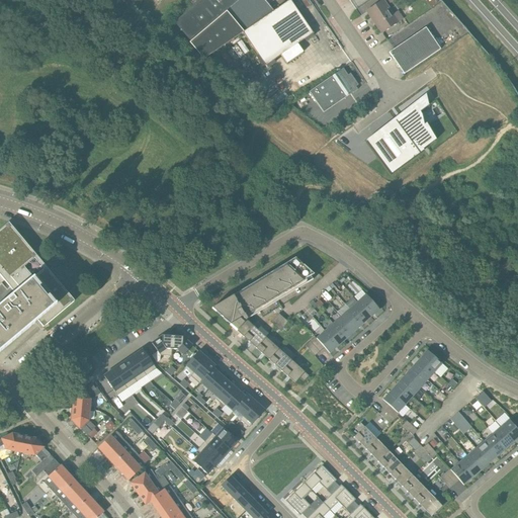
[(142,0),(122,0),(137,9),(142,0)]
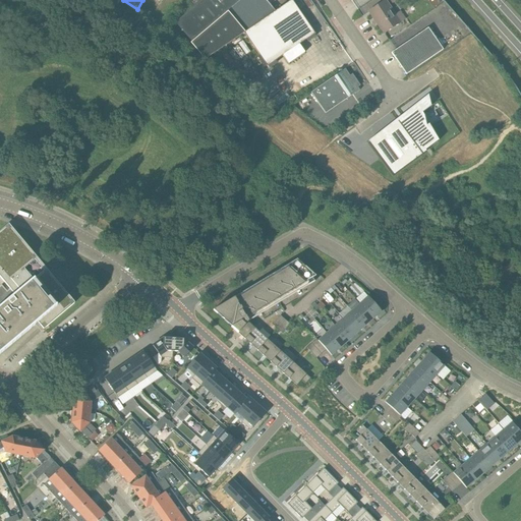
[(190,43),(205,60),(268,16),(253,0),(201,0),(175,22),(192,42),(190,43)]
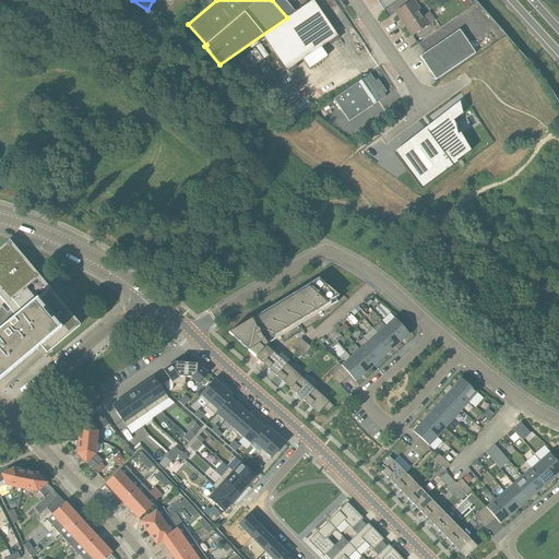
[(287,72),(304,60),(309,68),(328,56),(321,48),(339,36),(313,0),(287,18),(262,35),(287,72)]
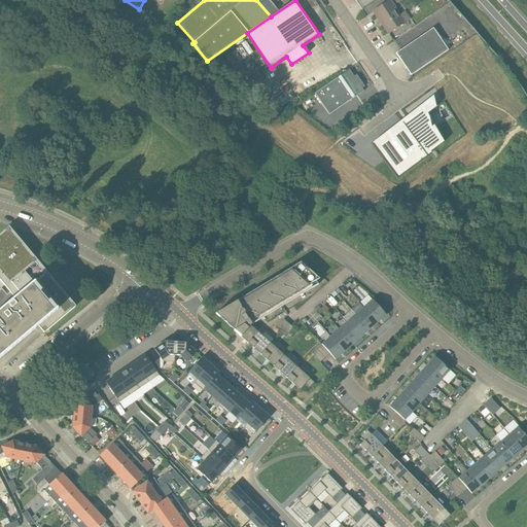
[(382,25),(388,34),(406,23),(390,0),(373,12),(378,19),(382,25)]
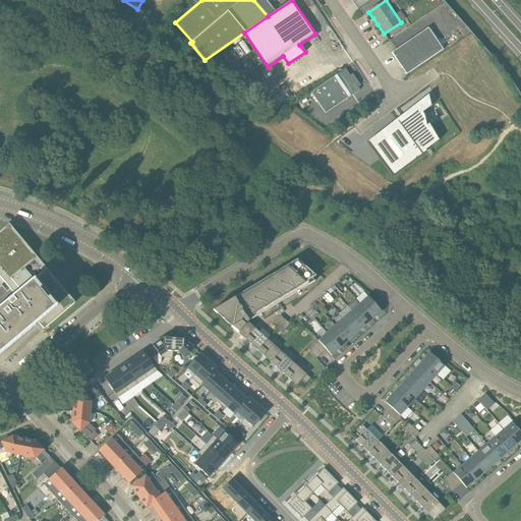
[(406,74),(443,50),(428,29),(392,53),(406,74)]
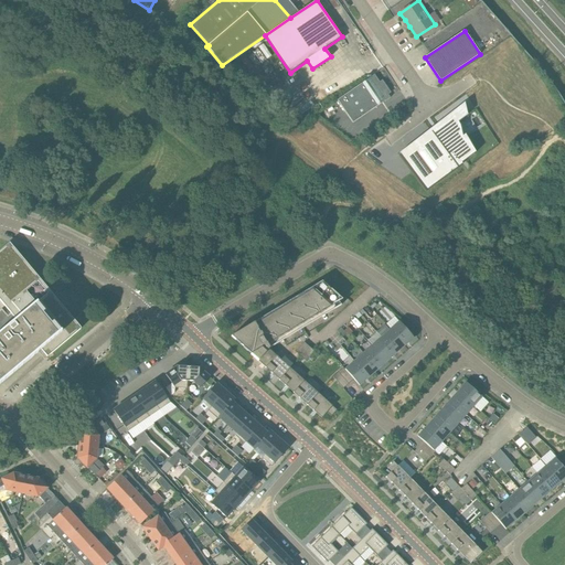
[(380,83),(374,76),(338,102),(353,124),(390,98),(385,91),(387,89),(382,81),(380,83)]
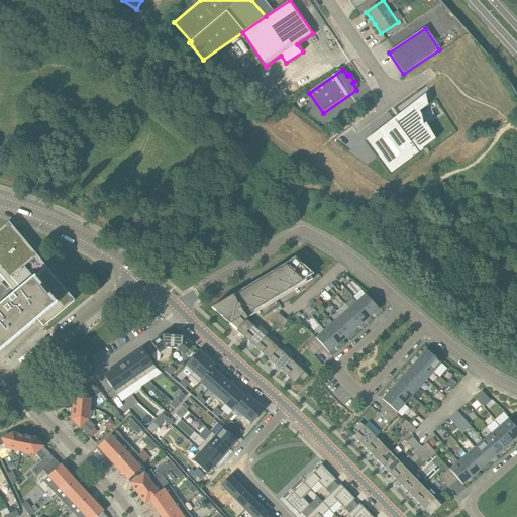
[(367,139),(366,140),(390,174),(423,150),(422,149),(435,139),(425,122),(423,124),(421,115),(419,112),(416,107),(403,116),(404,117),(396,123),(394,121),(368,140),(367,139)]
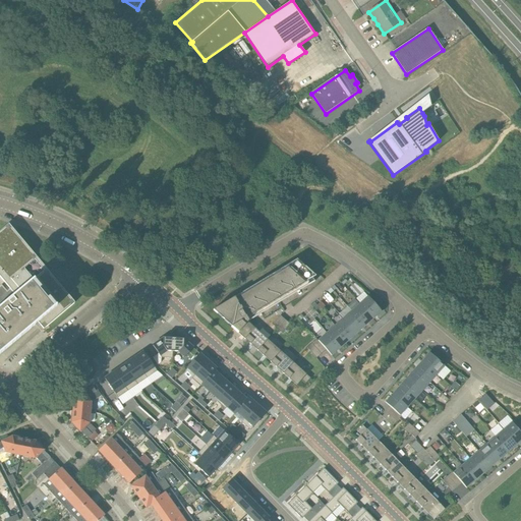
[(0,354),(38,324),(43,329),(44,329),(42,327),(71,302),(73,303),(73,302),(8,225),(7,226),(9,227),(0,234),(0,278),(4,283),(0,287),(0,354)]
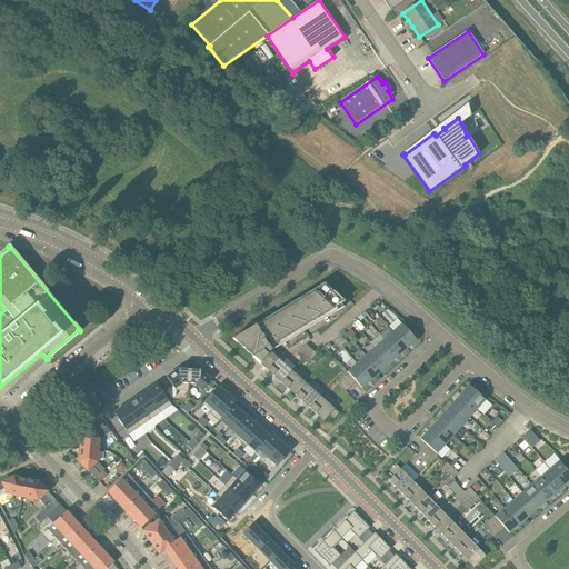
[(269,317),(232,339),(252,357),(252,358),(260,365),(260,363),(267,370),(278,358),(271,351),(286,342),(337,312),(343,308),(343,307),(341,303),(345,302),(345,301),(325,283),(269,317)]
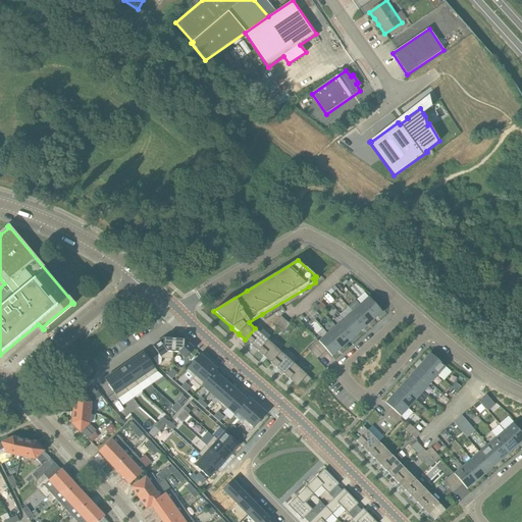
[(369,297),(360,305),(374,320),(377,317),(378,317),(384,312),(377,304),(376,305),(369,297)]
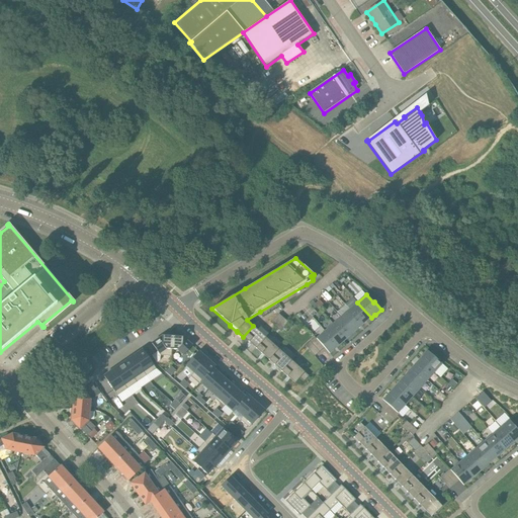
[(371,318),(357,303),(349,310),(363,325),(371,318)]
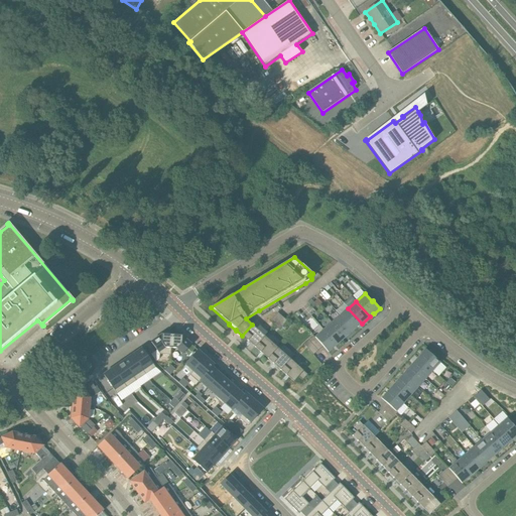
[(362,324),(348,308),(340,315),(353,331),(362,324)]
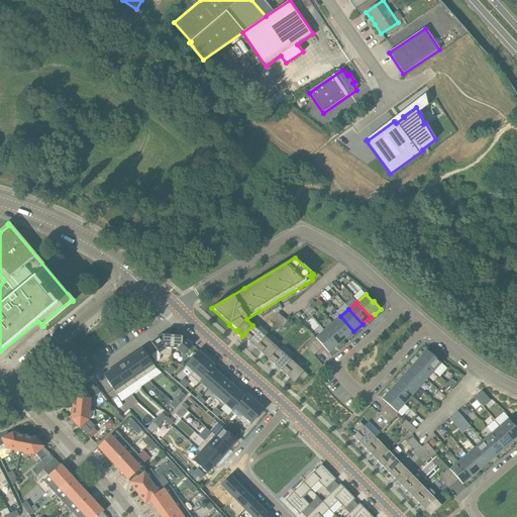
[(283,317),(279,313),(271,322),(275,326),(283,317)]
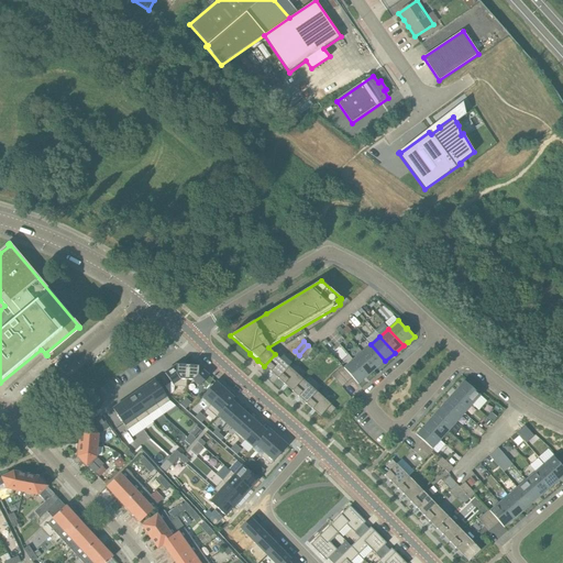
[(385,361),(371,344),(362,352),(376,368),(385,361)]
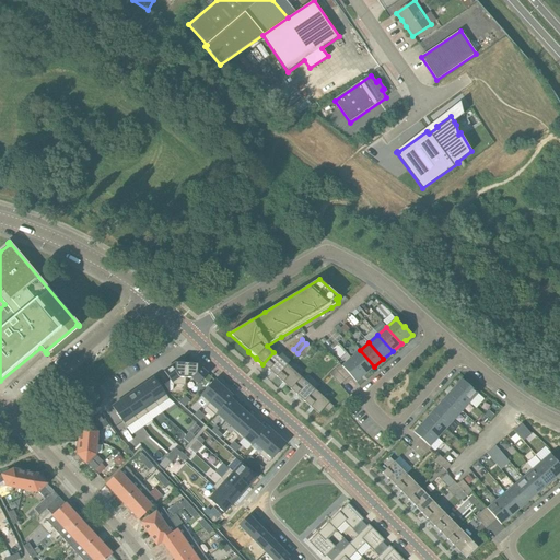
[(306,343),(298,353),(303,359),(312,349),(306,343)]
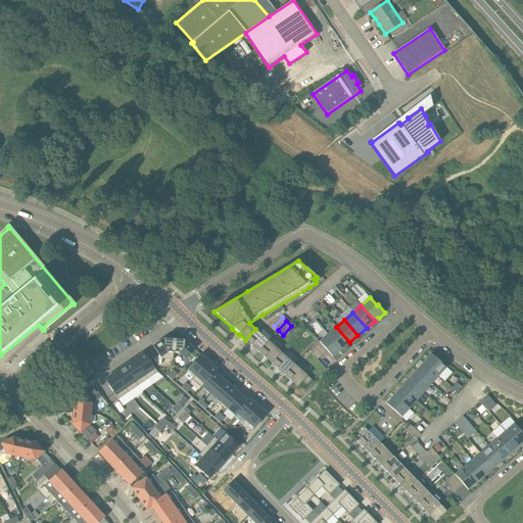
[(349,342),(336,327),(328,334),(341,349),(349,342)]
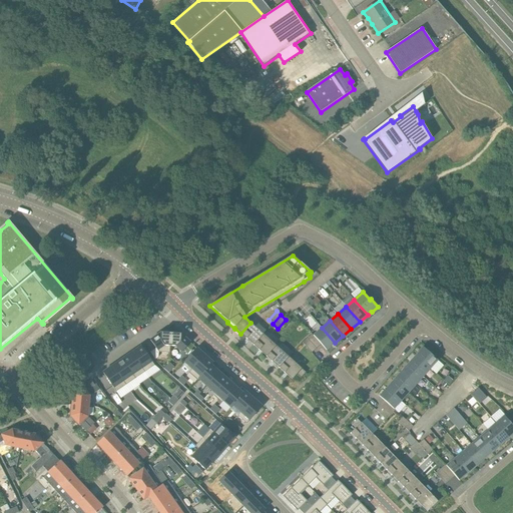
[(264,335),(250,323),(240,334),(246,339),(253,345),(264,335)]
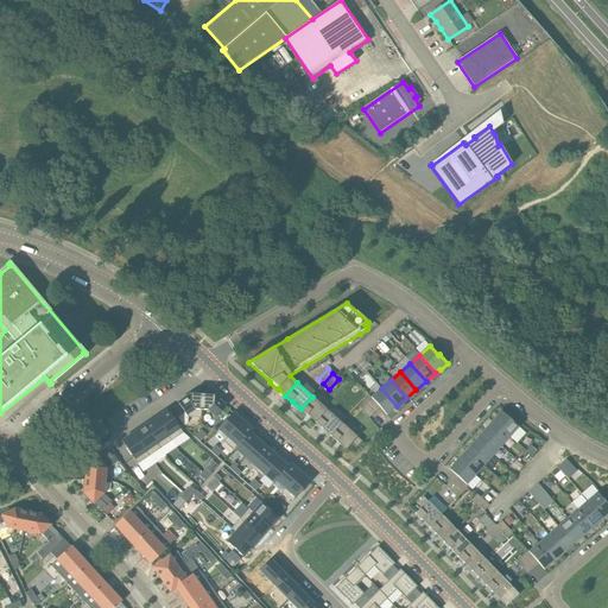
[(397,406),(381,388),(371,398),(380,409),(387,416),(397,406)]
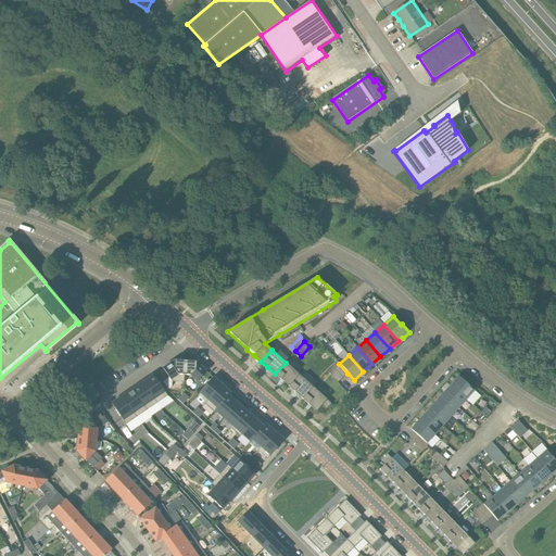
[(169,378),(163,382),(168,390),(172,387),(172,382),(184,382),(185,376),(186,362),(175,361),(163,369),(169,378)]
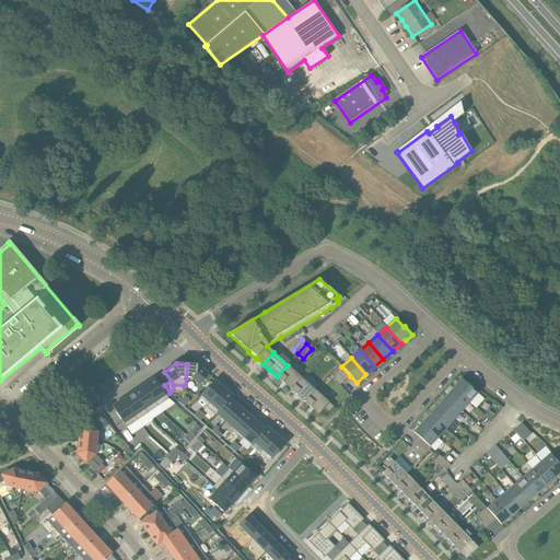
[(187,364),(186,378),(193,378),(199,384),(208,374),(197,365),(197,364),(187,364)]
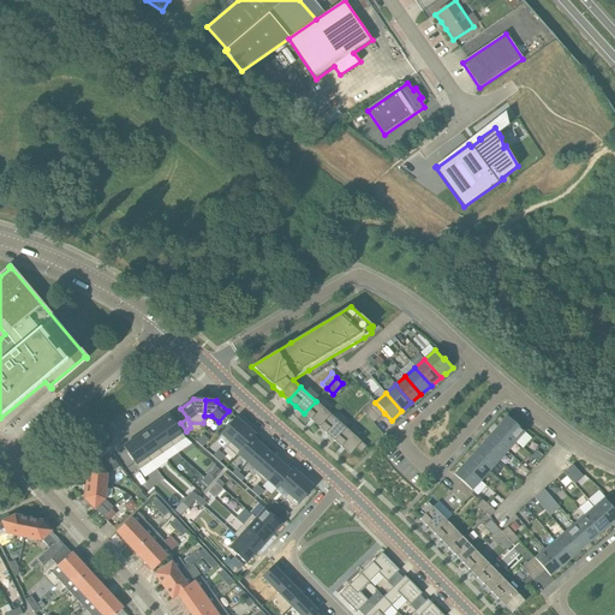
[(368,406),(380,418),(384,413),(375,402),(374,400),(368,406)]
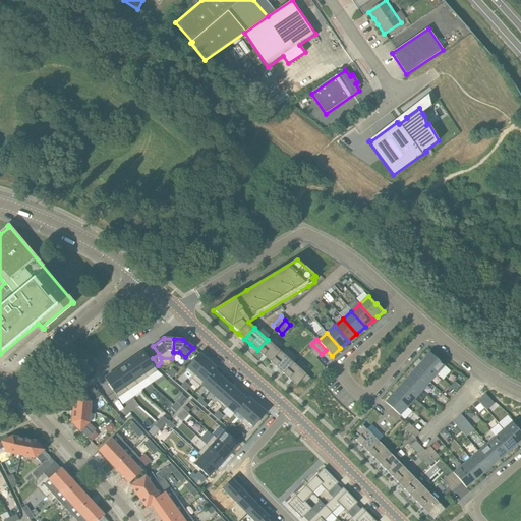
[(271,362),(280,351),(268,340),(257,350),(257,351),(264,356),(271,362)]
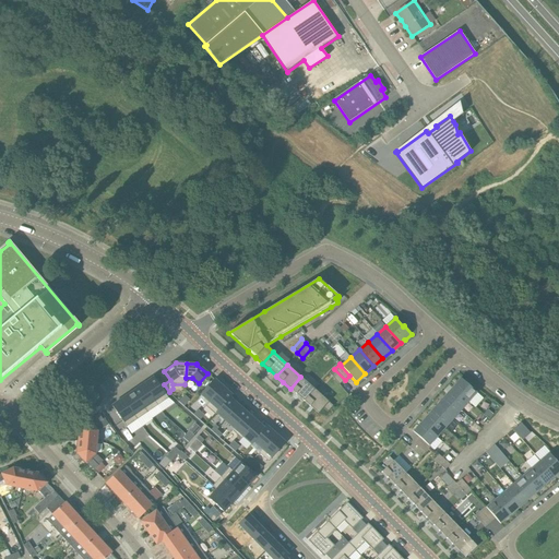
[(340,384),(345,380),(334,369),(330,373),(340,384)]
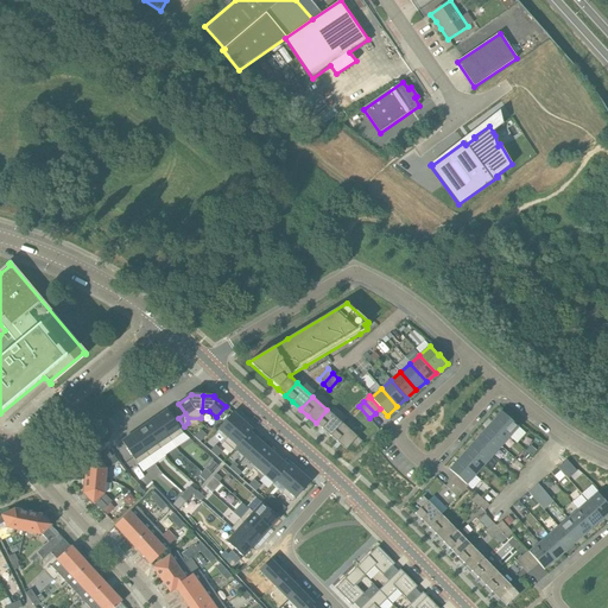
[(492,422),(510,437),(519,428),(510,419),(512,417),(502,409),(495,417),(495,418),(492,422)]
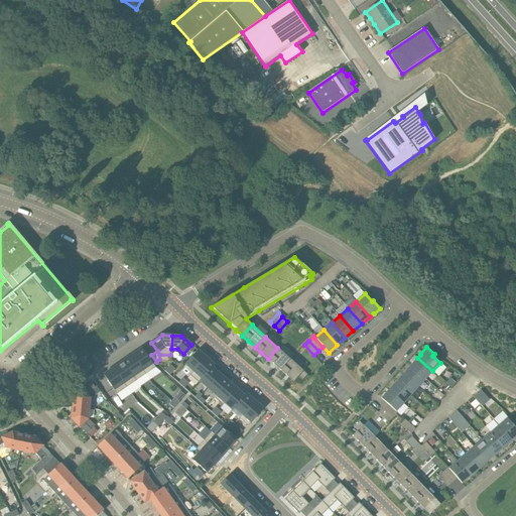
[(277,348),(268,359),(273,364),(274,364),(280,370),(290,359),(277,348)]
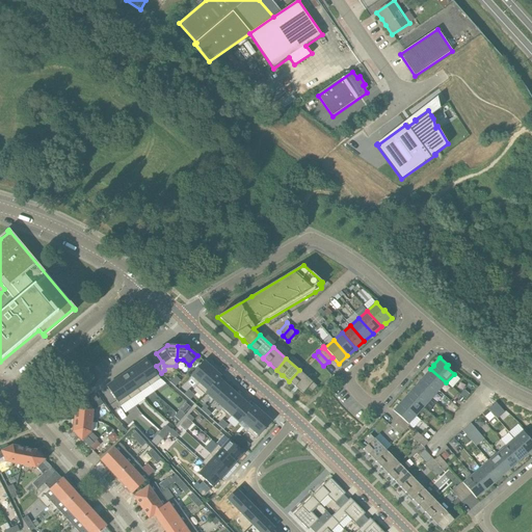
[(147,360),(137,366),(151,386),(160,379),(147,360)]
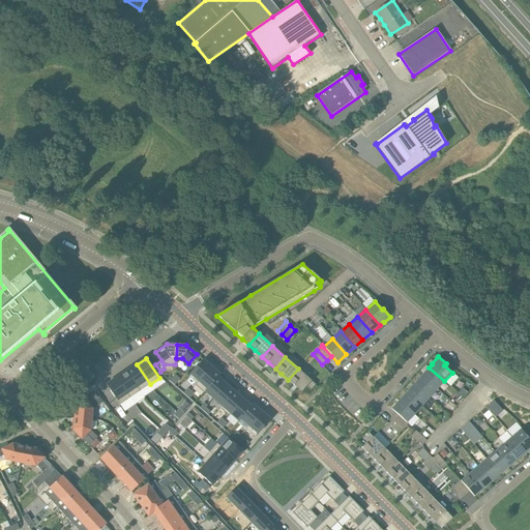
[(203,360),(190,374),(199,381),(199,382),(211,367),(203,360)]
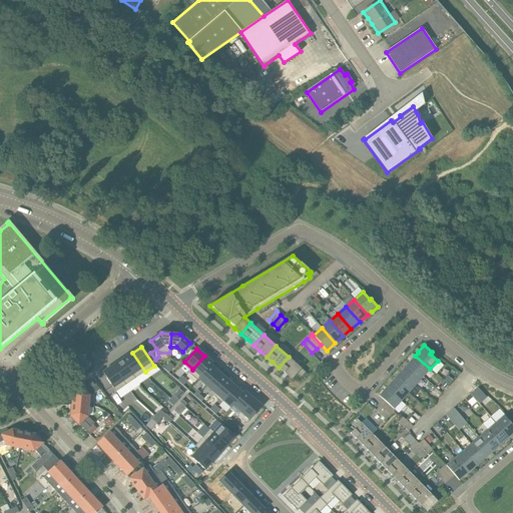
[(132,353),(122,360),(135,379),(145,372),(132,353)]
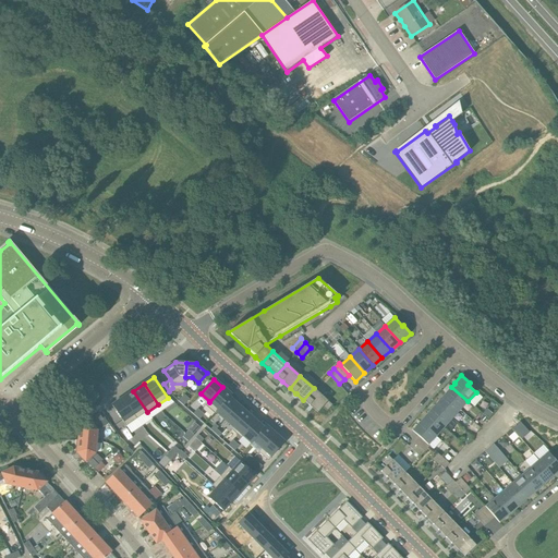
[(209,401),(206,405),(215,414),(217,412),(216,412),(229,397),(230,398),(232,396),(222,387),(209,402),(209,401)]
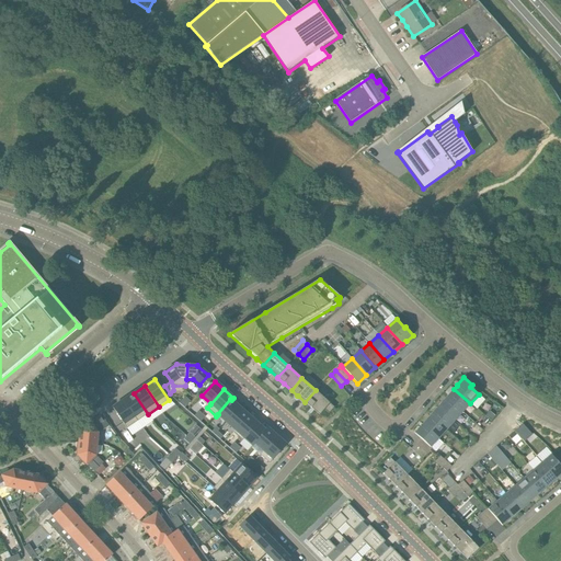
[(446,398),(462,412),(470,403),(454,389),(446,398)]
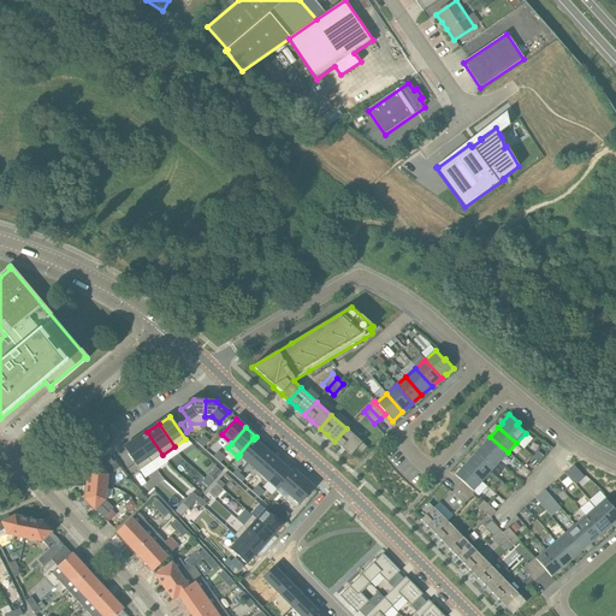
[(347,428),(335,442),(342,448),(351,456),(356,450),(361,454),(367,448),(347,428)]
